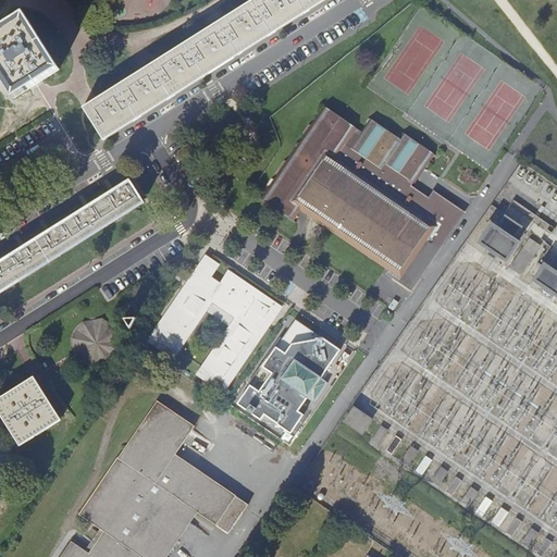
[(259,0),(84,112),(100,138),(318,0),(259,0)]
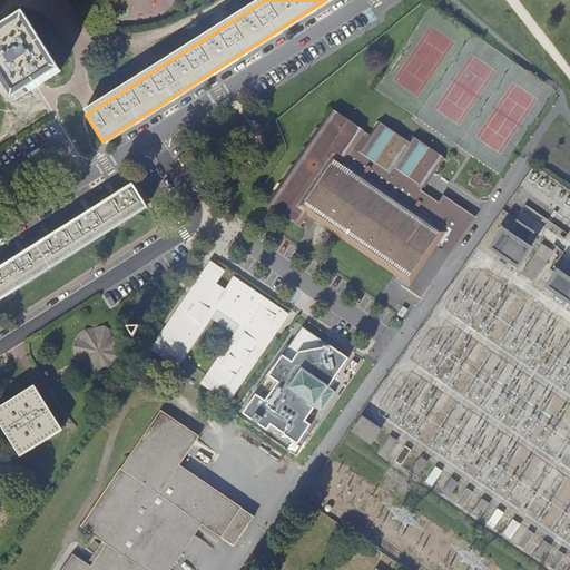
[(23,15),(0,28),(0,80),(12,100),(59,71),(23,15)]
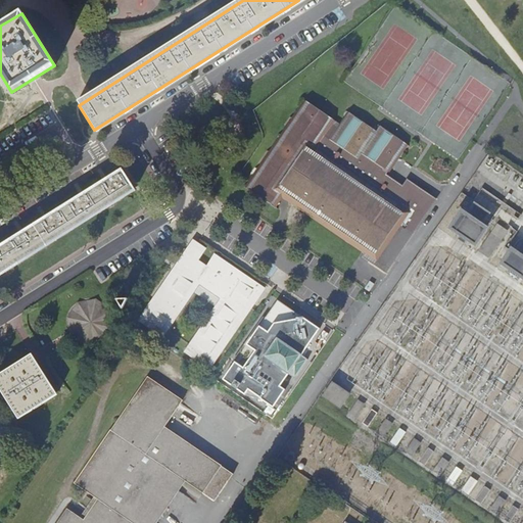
[(305,99),(245,187),(275,206),(283,194),(368,252),(366,255),(386,270),(433,199),(407,181),(402,188),(384,176),(407,143),(379,125),(376,130),(345,109),(337,121),(305,99)]
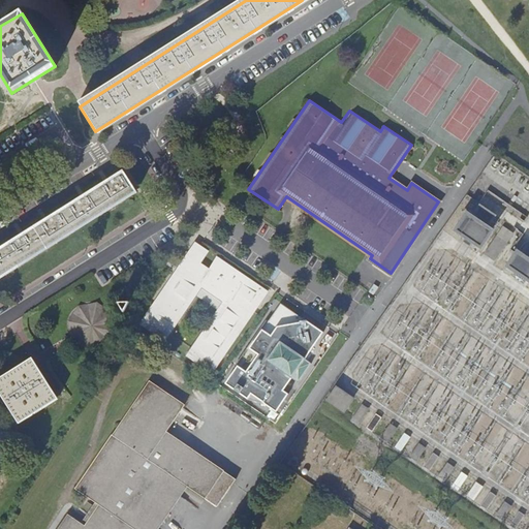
[(124,174),(0,251),(0,279),(136,193),(124,174)]
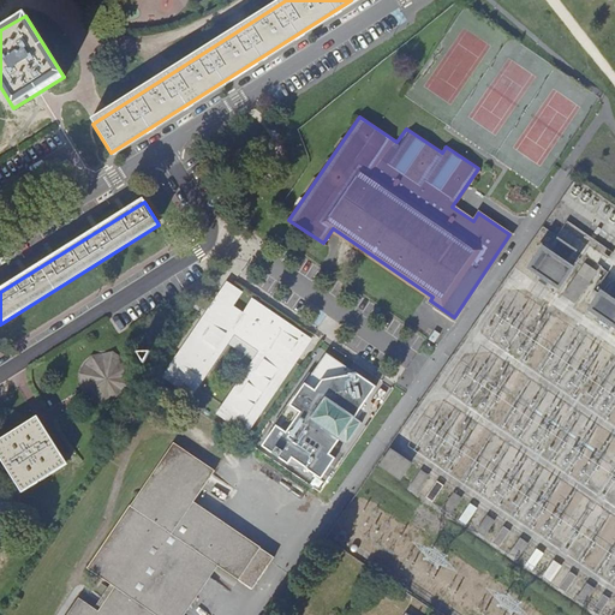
[(543,249),(530,268),(559,287),(572,268),(566,264),(575,251),(557,239),(549,252),(543,249)]
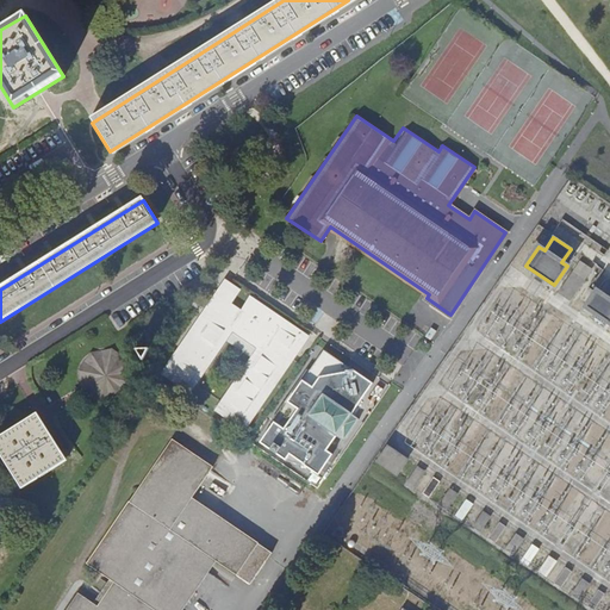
[(580,261),(573,272),(585,279),(592,268),(580,261)]
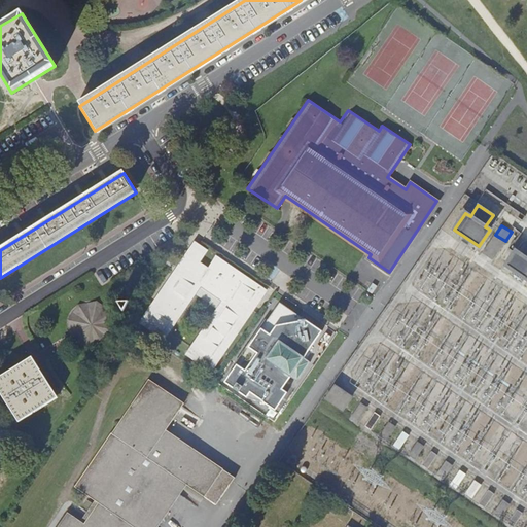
[(494,259),(505,241),(495,235),(484,253),(494,259)]
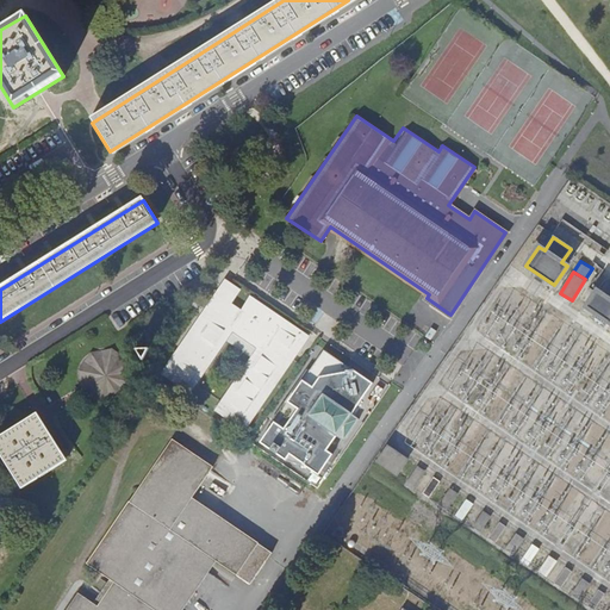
[(609,279),(607,277),(599,286),(595,282),(590,288),(580,304),(609,323),(609,279)]
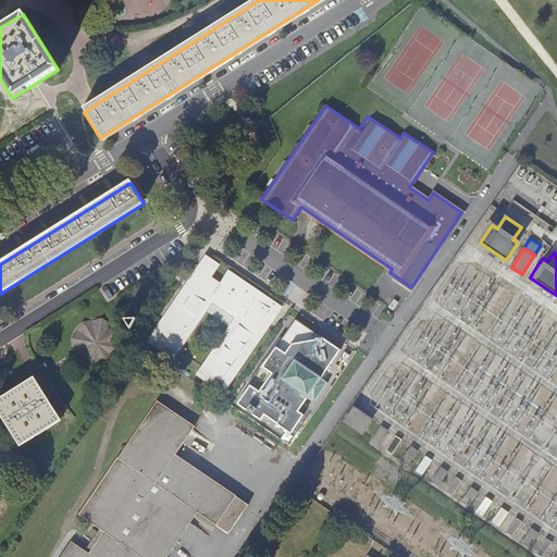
[(159,325),(149,341),(173,356),(206,308),(211,299),(237,317),(232,325),(198,373),(222,391),(280,307),(229,272),(221,284),(210,276),(218,264),(206,257),(196,272),(199,274),(162,327),(159,325)]
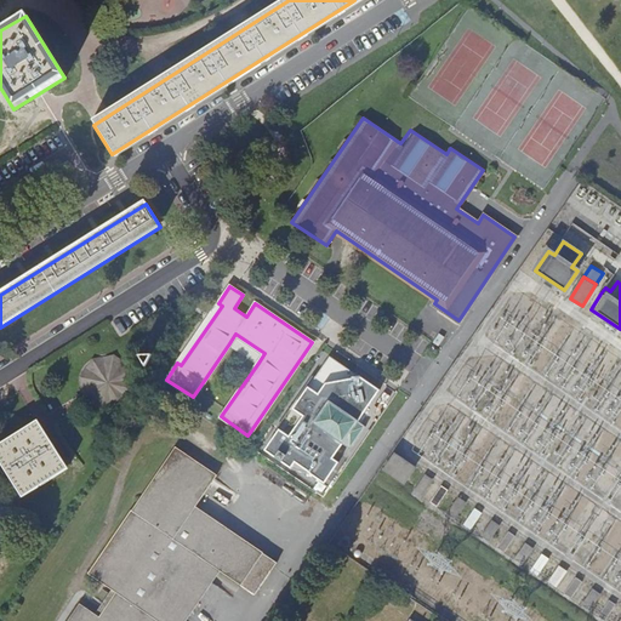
[(265,353),(235,334),(229,343),(258,363),(265,353)]
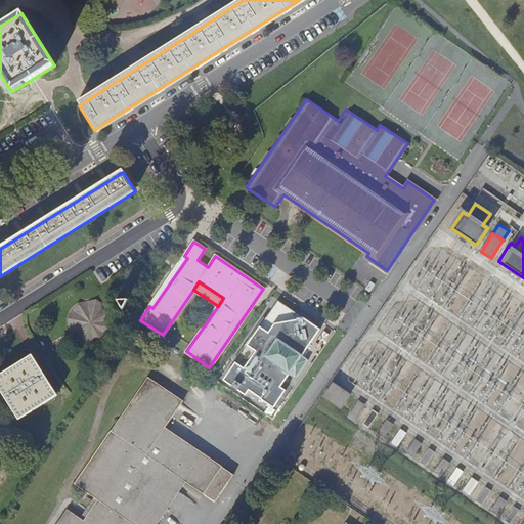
[(365,289),(369,292),(376,285),(372,281),(369,285),(368,284),(365,289)]
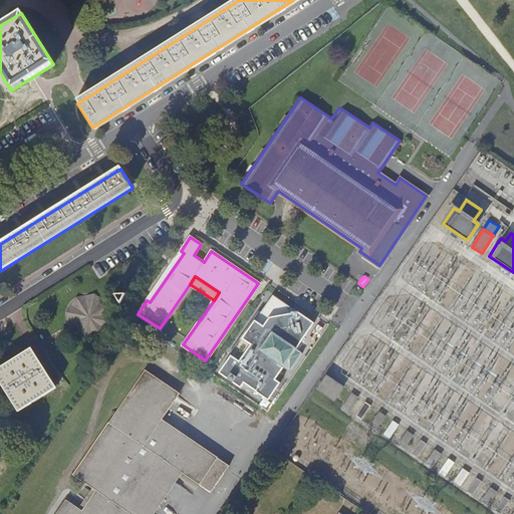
[(109,320),(109,317),(109,314),(108,311),(107,309),(106,306),(105,304),(103,302),(101,300),(99,298),(97,297),(94,296),(91,295),(89,295),(86,295),(83,295),(80,295),(78,297),(75,298),(73,299),(71,301),(69,303),(68,306),(67,308),(66,311),(65,313),(65,316),(65,319),(65,322),(66,324),(67,327),(69,329),(71,331),(73,333),(75,335),(77,337),(80,337),(82,338),(85,339),(88,339),(91,338),(93,338),(96,337),(98,335),(101,334),(103,332),(105,330),(106,328),(107,325),(108,322),(109,320)]
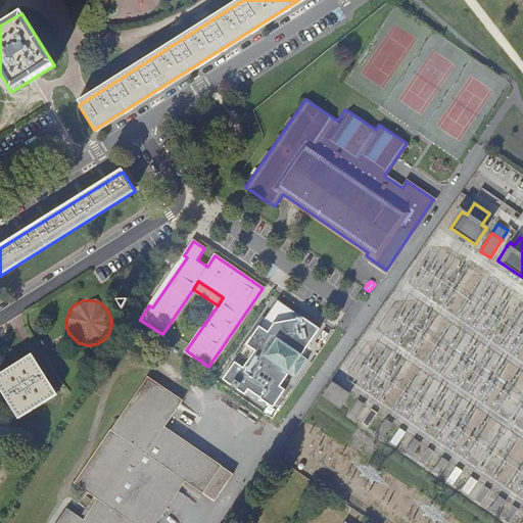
[(300,355),(319,329),(277,300),(246,345),(254,351),(242,369),(234,363),(222,380),(244,395),(247,390),(258,398),(257,399),(259,400),(259,399),(275,411),(284,396),(281,394),(285,389),(280,385),(288,374),(294,378),(306,360),(300,355)]
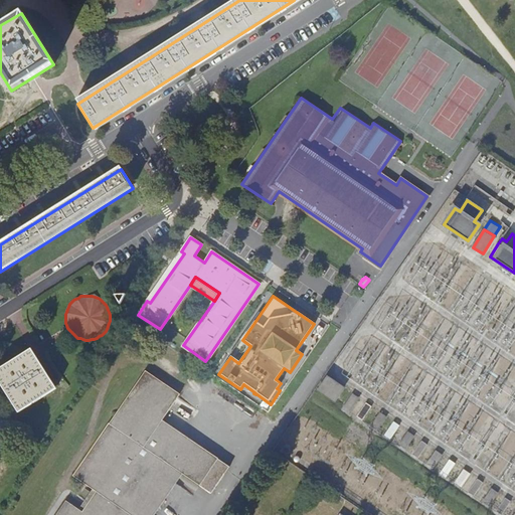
[(250,346),(242,340),(230,357),(238,363),(250,346)]
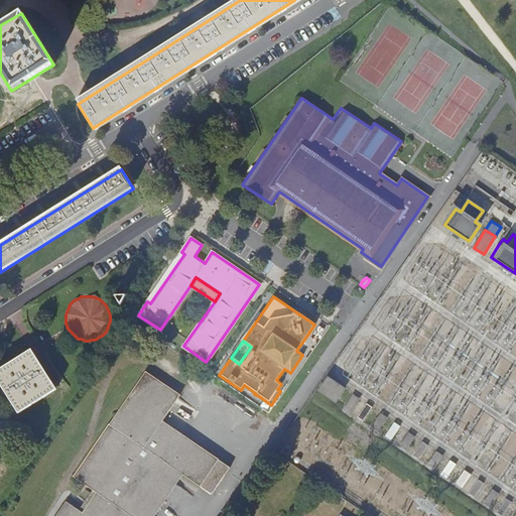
[(0,370),(0,385),(18,414),(55,390),(30,351),(0,370)]
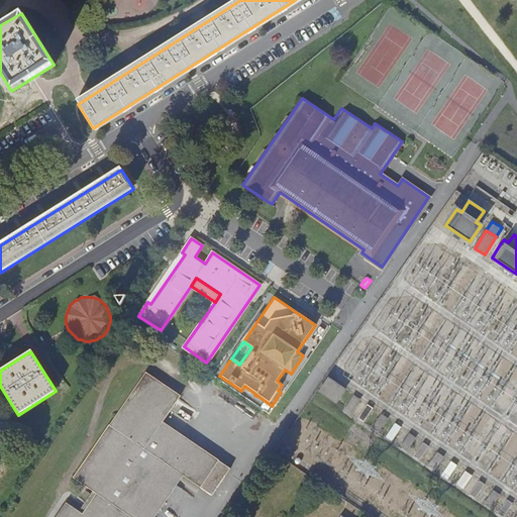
[(67,511),(63,516),(148,516),(178,473),(213,495),(229,469),(219,461),(220,459),(163,422),(180,396),(144,374),(110,427),(107,425),(72,481),(90,493),(75,516),(67,511)]
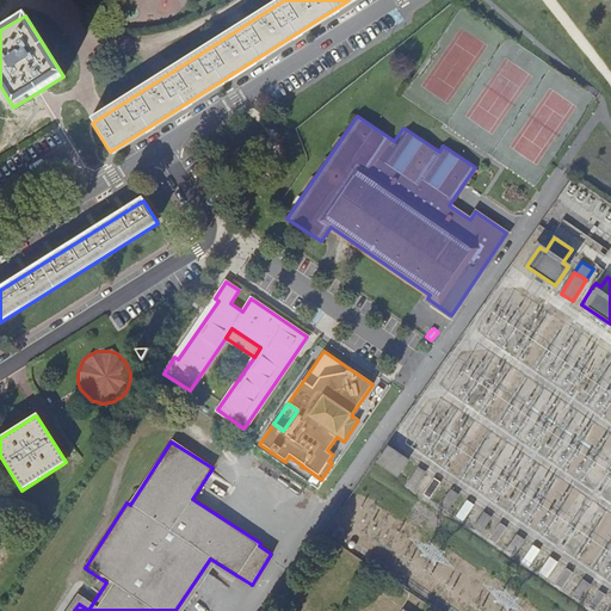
[(408,460),(388,446),(378,462),(399,475),(408,460)]
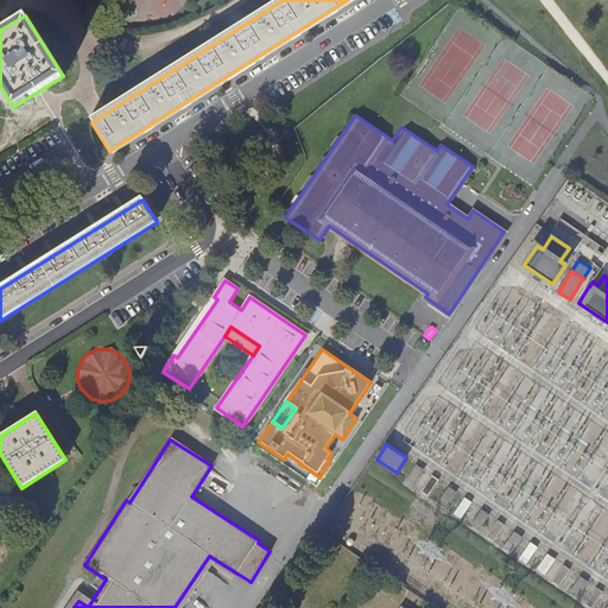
[(416,464),(404,482),(412,488),(424,470),(416,464)]
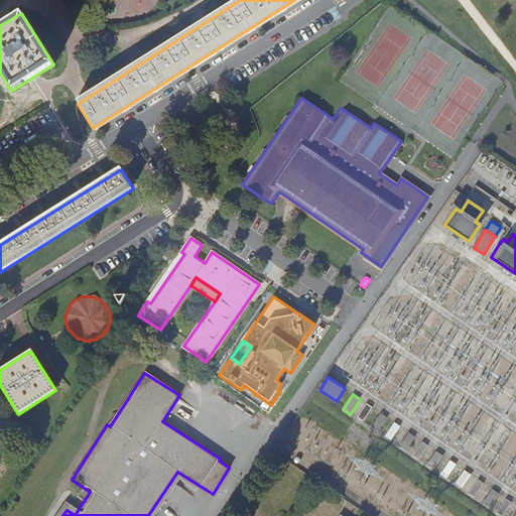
[(367,403),(358,416),(364,420),(373,407),(367,403)]
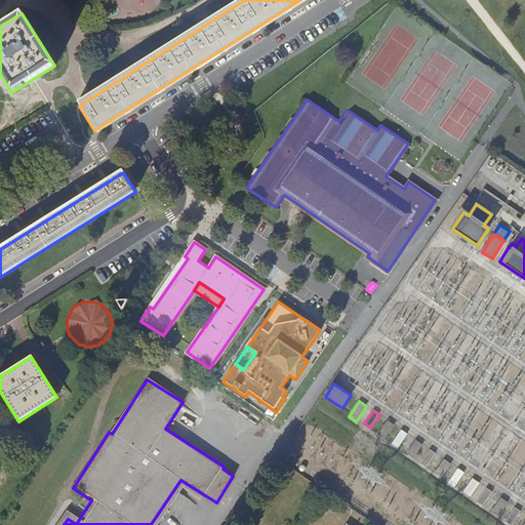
[(388,420),(378,433),(385,438),(394,425),(388,420)]
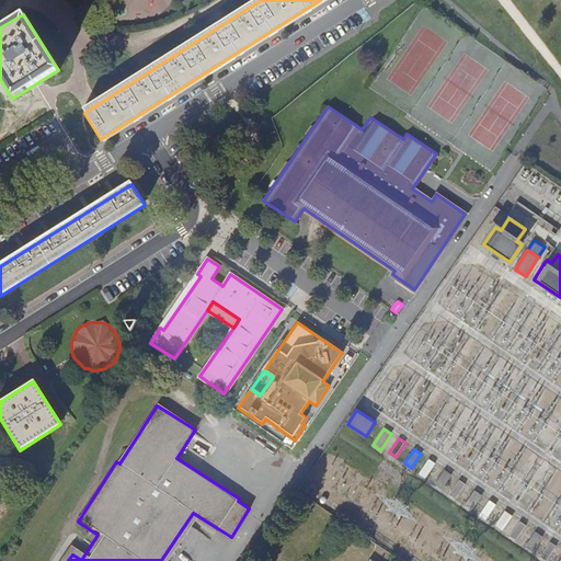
[(430,459),(419,473),(425,478),(435,464),(430,459)]
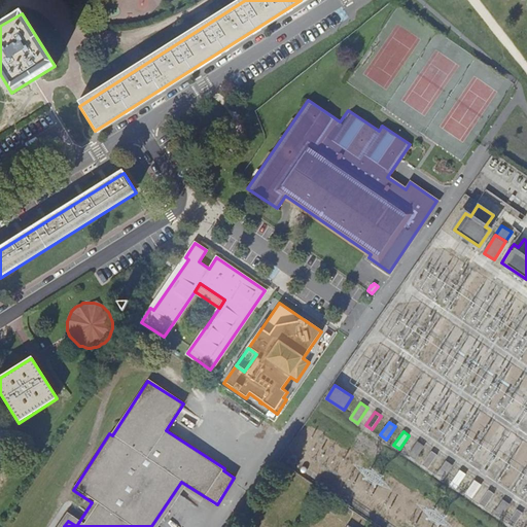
[(418,442),(409,454),(415,459),(424,446),(418,442)]
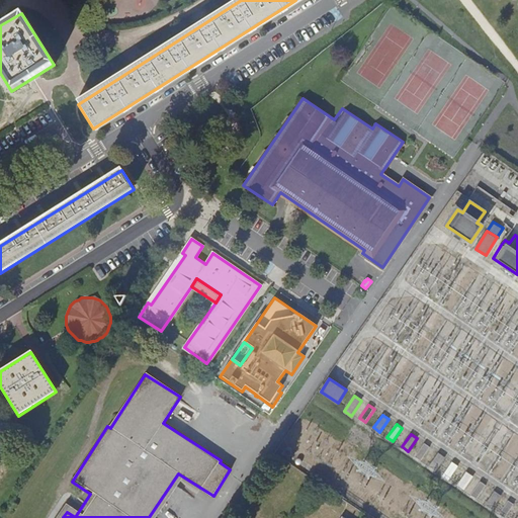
[(424,443),(414,456),(421,460),(430,446),(424,443)]
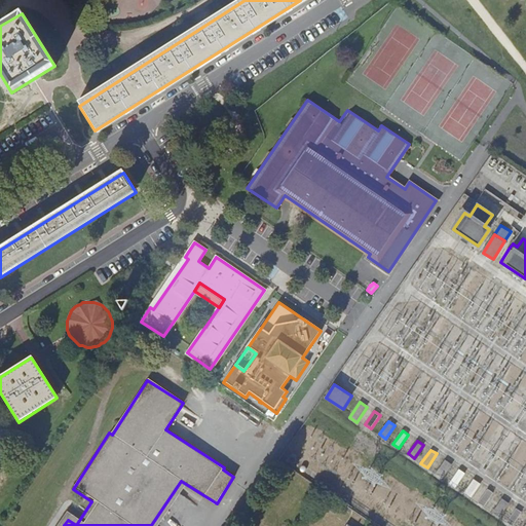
[(436,474),(443,478),(451,463),(445,459),(436,474)]
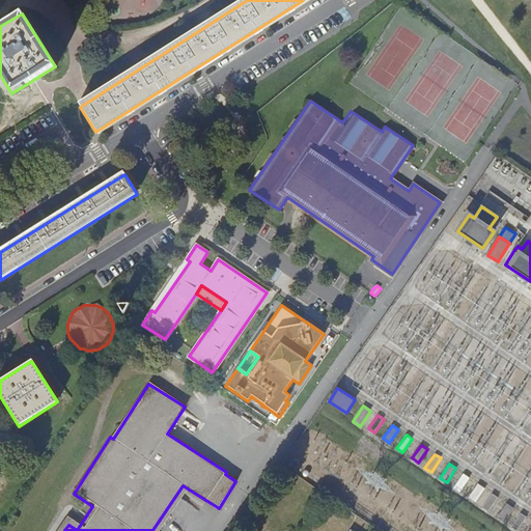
[(464,473),(453,487),(459,492),(469,477),(464,473)]
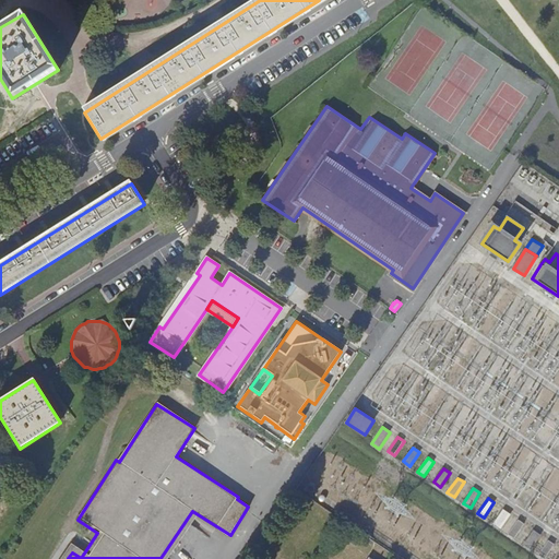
[(502,509),(494,523),(501,527),(510,513),(502,509)]
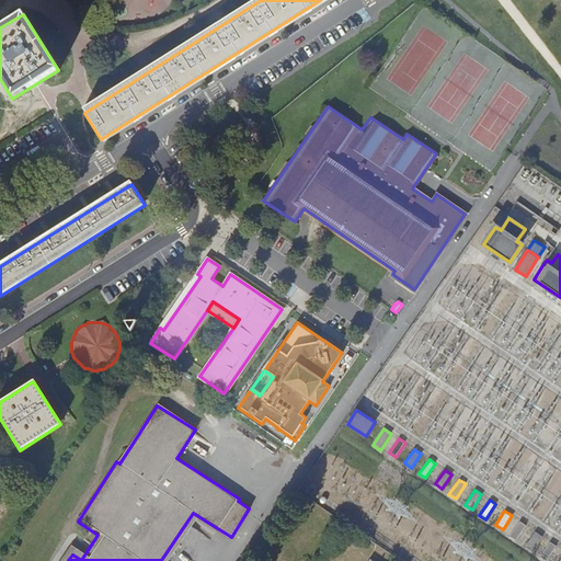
[(519,521),(510,535),(516,539),(526,525),(519,521)]
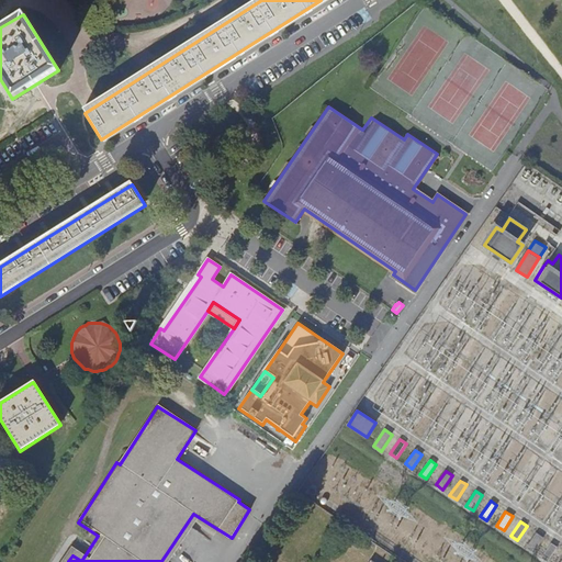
[(536,532),(526,547),(534,552),(543,538),(536,532)]
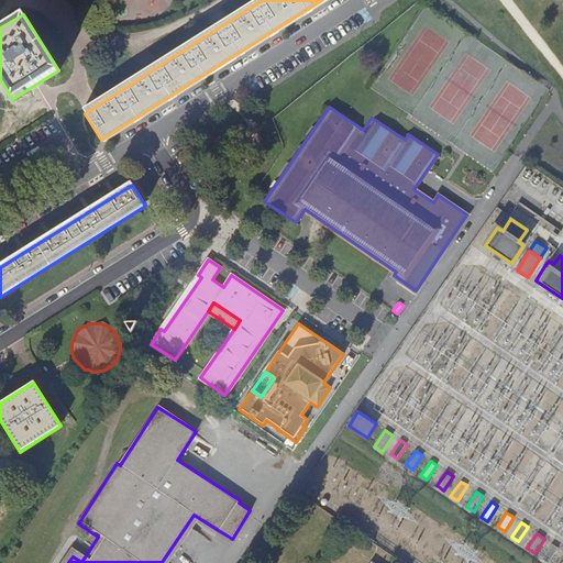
[(266,538),(260,547),(268,553),(275,543),(266,538)]
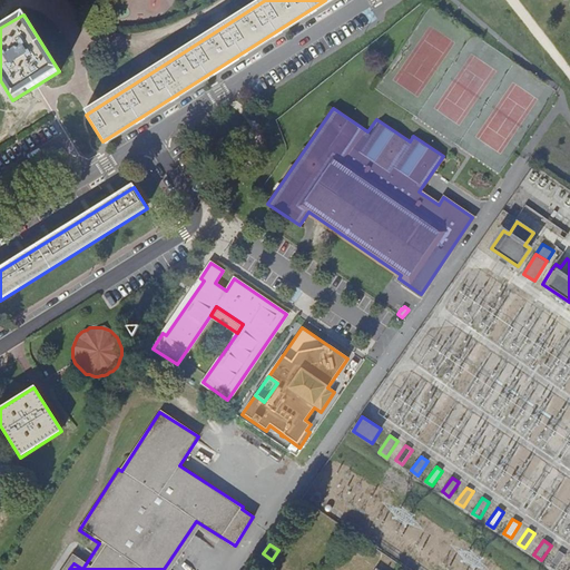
[(558,550),(548,564),(556,569),(566,554),(558,550)]
